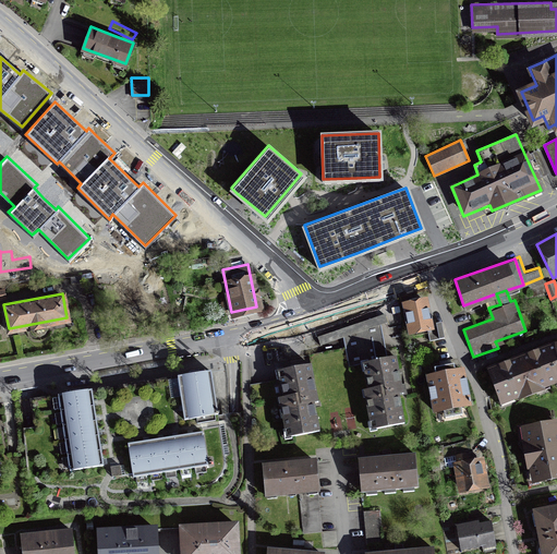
[(402,302),(408,335),(434,330),(427,297),(402,302)]
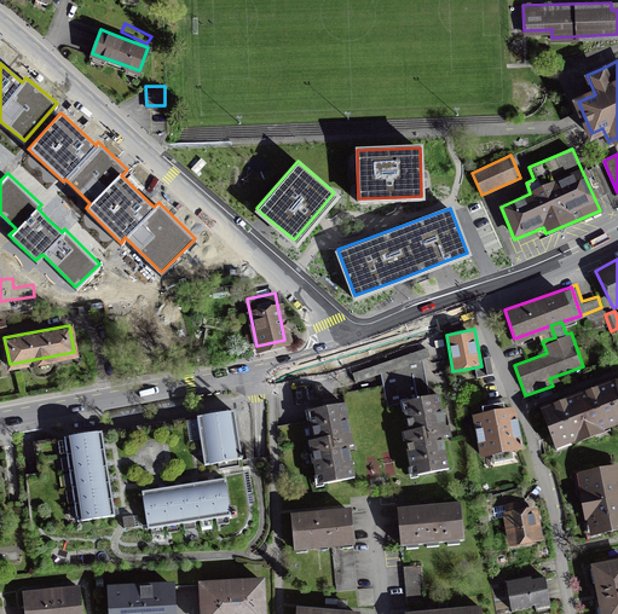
[(429,394),(422,361),(429,359),(427,347),(403,355),(380,363),(381,372),(387,404),(403,399),(429,394)]
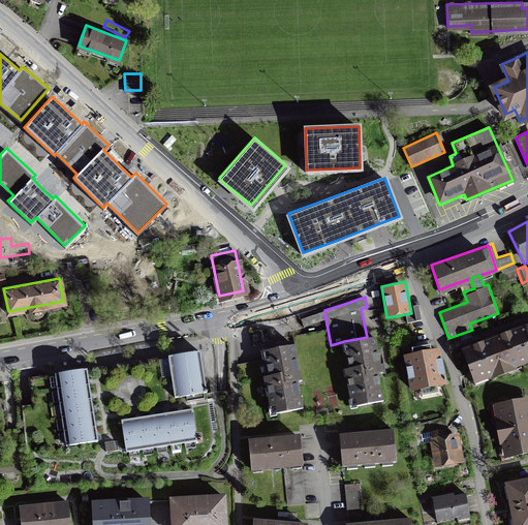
[(301,318),(303,326),(325,318),(324,310),(301,318)]
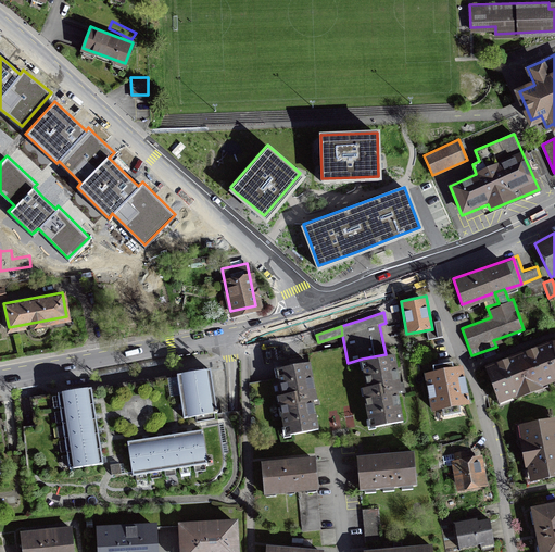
[(554,340),(553,340),(540,345),(553,376),(554,375),(554,340)]
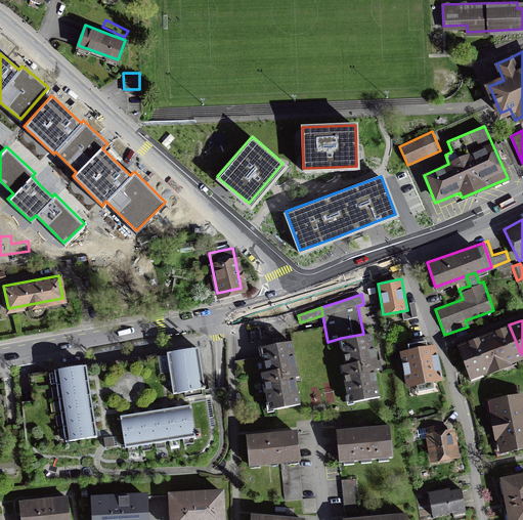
[(470,375),(521,354),(509,325),(460,345),(470,375)]
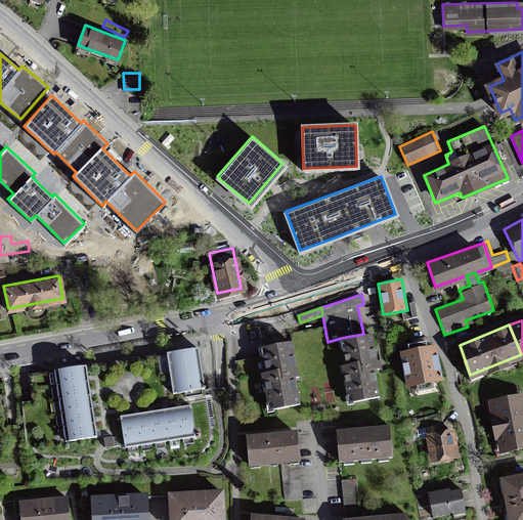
[(349,400),(381,394),(376,367),(380,366),(374,332),(363,334),(341,338),(345,362),(342,362),(349,400)]
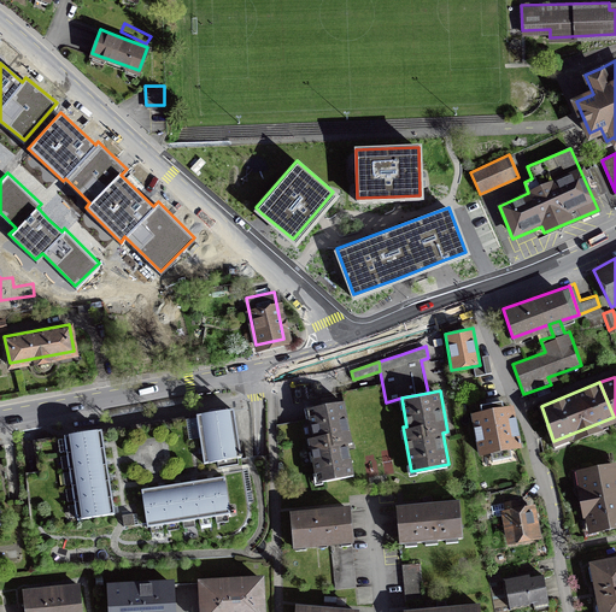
[(315,480),(353,472),(347,441),(352,440),(345,399),(305,406),(310,434),(306,435),(315,480)]
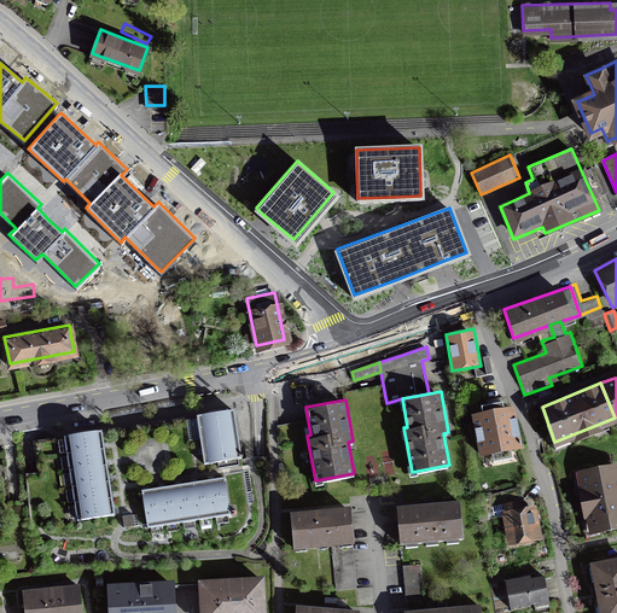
[(471,413),(479,455),(490,453),(492,460),(512,456),(511,449),(522,447),(513,407),(505,408),(504,401),(483,404),(484,410),(471,413)]
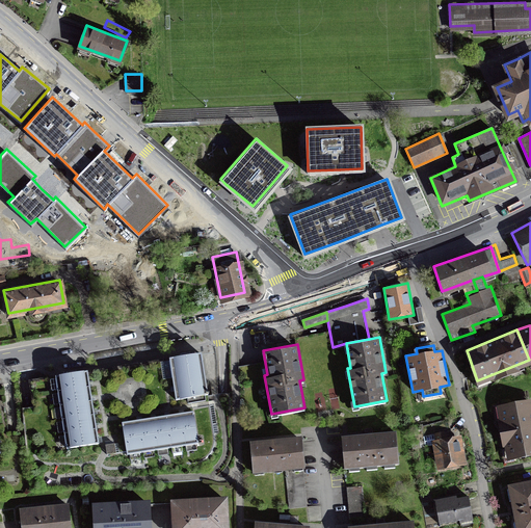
[(54,373),(29,377),(32,403),(22,405),(26,456),(30,468),(35,475),(44,481),(57,484),(205,475),(220,469),(228,458),(232,444),(229,389),(207,391),(201,350),(189,352),(189,350),(180,351),(180,353),(168,355),(86,368),(75,370),(75,368),(65,369),(65,371),(54,373)]
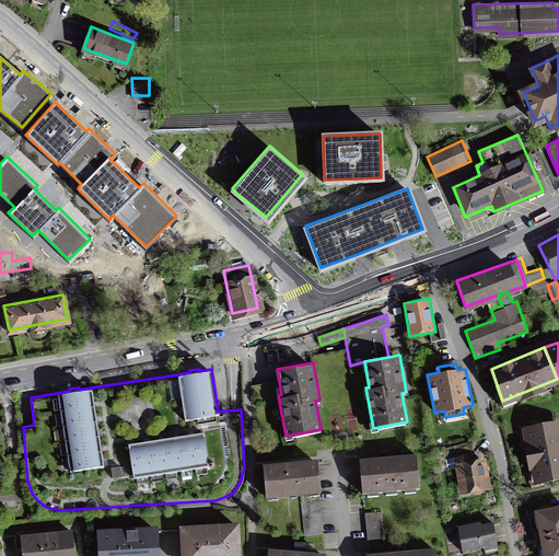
[(558,424),(558,419),(524,427),(534,478),(558,473),(558,424)]
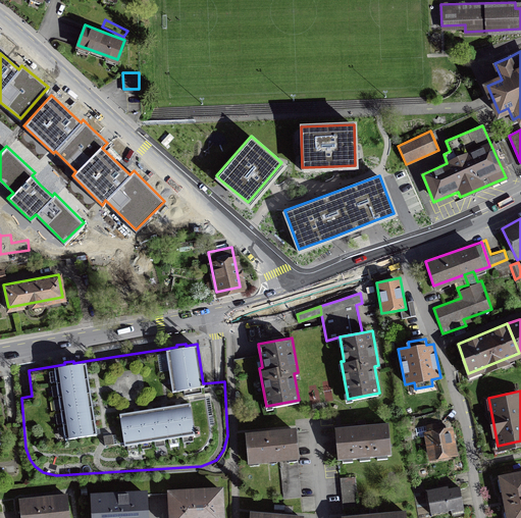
[(437,421),(435,410),(413,414),(415,425),(426,423),(437,421)]
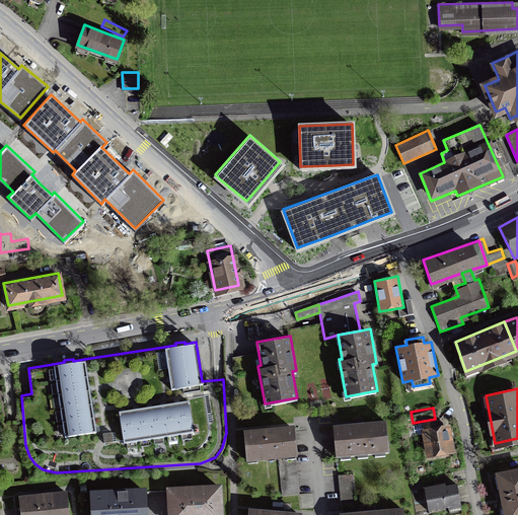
[(334,425),(337,456),(390,451),(387,419),(334,425)]
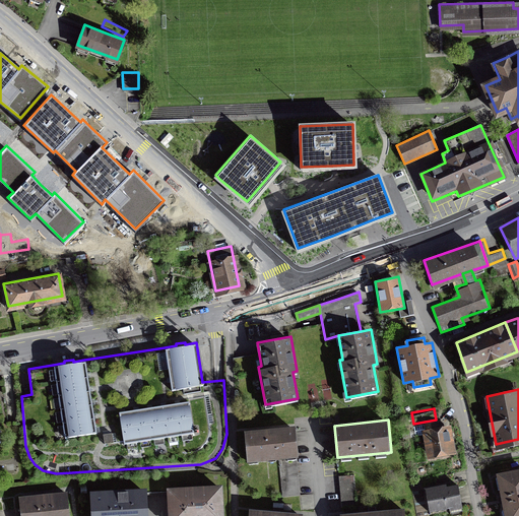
[(420,428),(427,458),(457,453),(451,423),(437,426),(436,420),(425,422),(426,427),(420,428)]
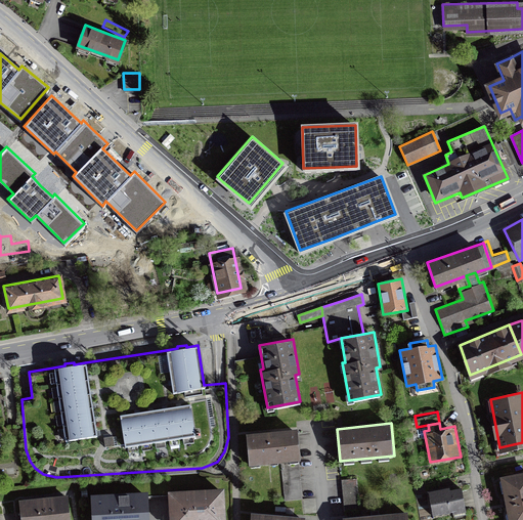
[(249,466),(280,463),(284,501),(302,499),(299,461),(301,462),(298,429),(246,434),(249,466)]
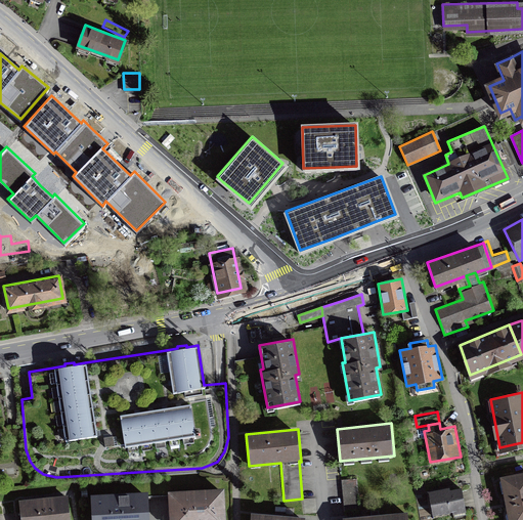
[(522,519),(522,472),(502,476),(510,519),(522,519)]
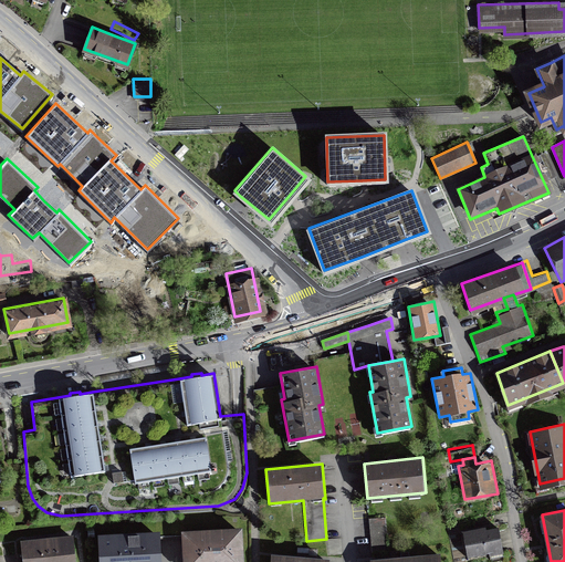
[(368,514),(369,531),(385,529),(383,513),(368,514)]
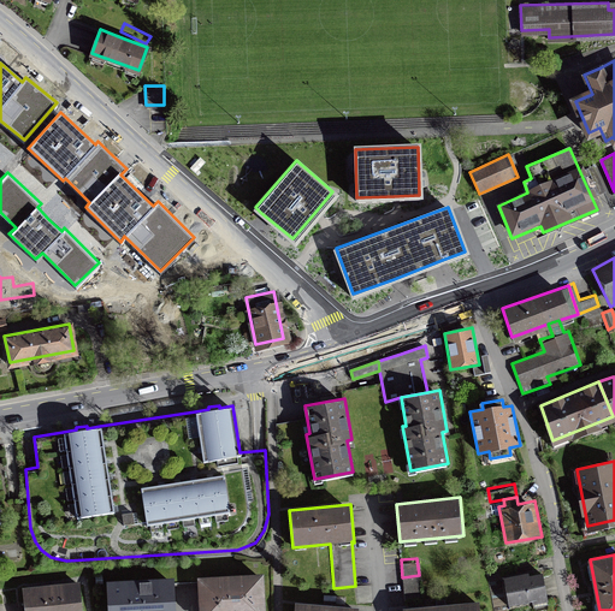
[(503,576),(509,606),(532,601),(533,604),(549,601),(543,573),(530,575),(528,571),(503,576)]
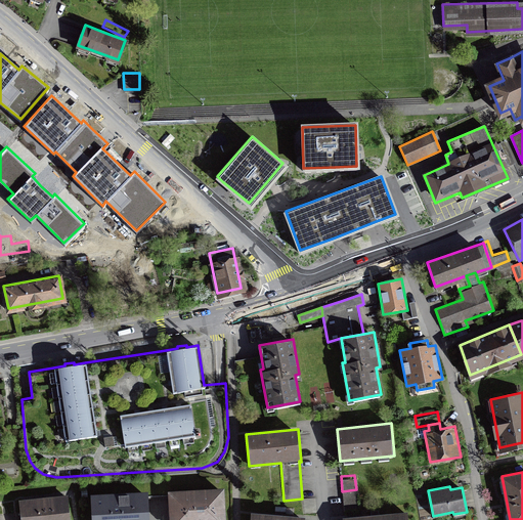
[(225,519),(223,488),(169,491),(170,519),(225,519)]
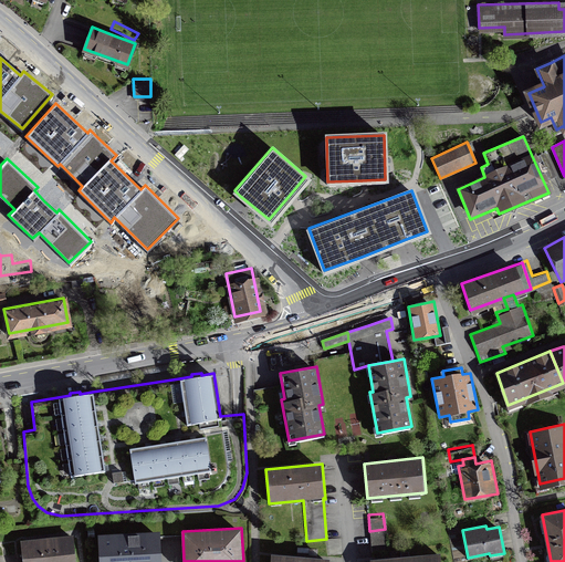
[(386,547),(385,529),(369,531),(372,549),(386,547)]
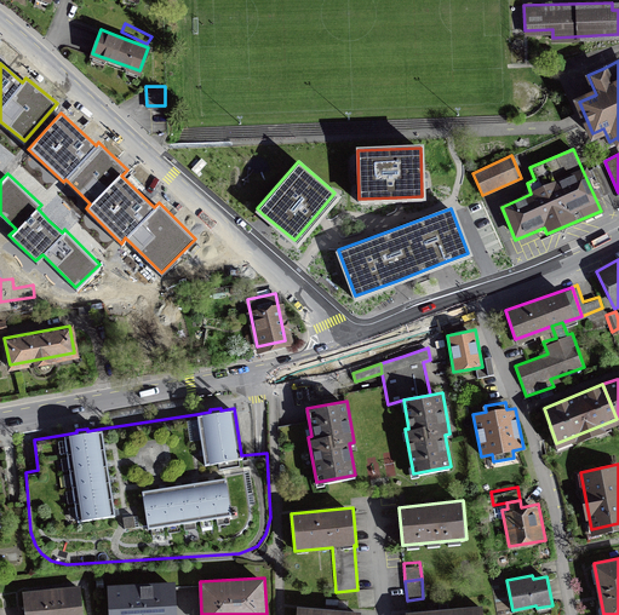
[(175,614),(173,582),(107,586),(108,614),(175,614)]
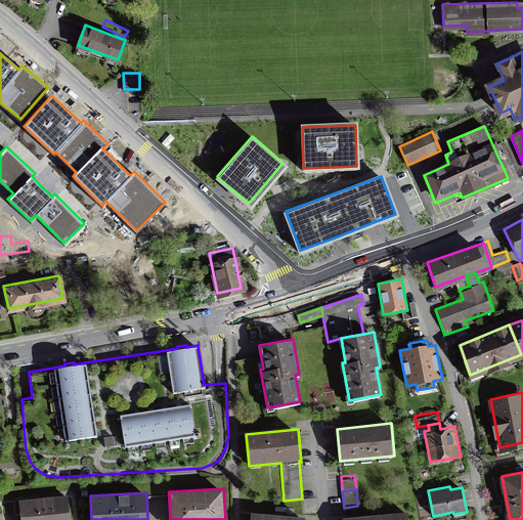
[(69,519),(67,495),(18,501),(20,519),(69,519)]
